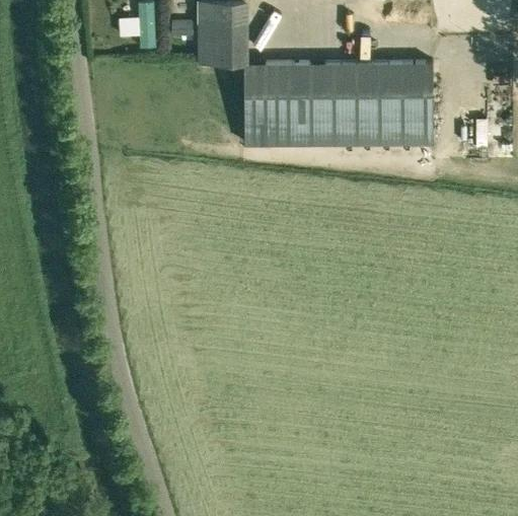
[(248,0),(244,0),(220,0),(197,1),(197,2),(197,65),(242,65),(243,146),(432,145),(435,145),(434,61),(248,63),(248,0)]
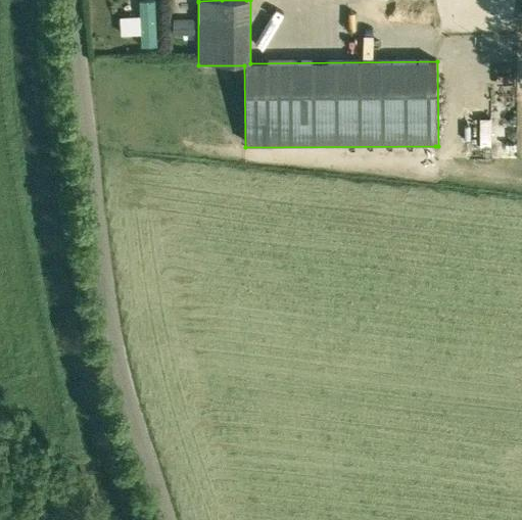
[(155,3),(141,4),(143,49),(157,48),(155,3)]
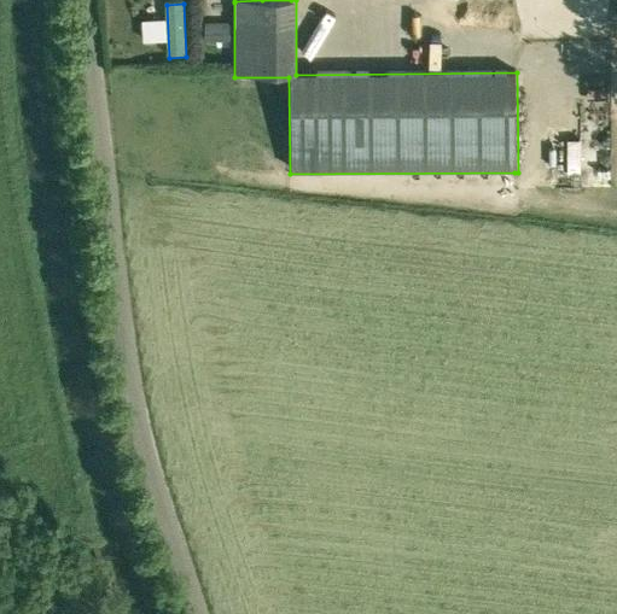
[(164,23),(143,24),(144,45),(166,44),(164,23)]
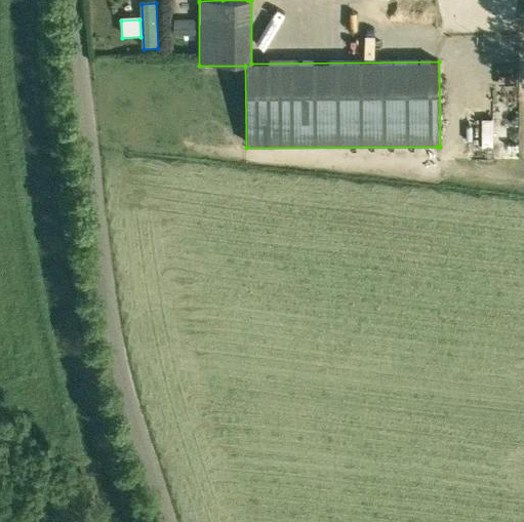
[(176,37),(196,37),(196,23),(176,23),(176,37)]
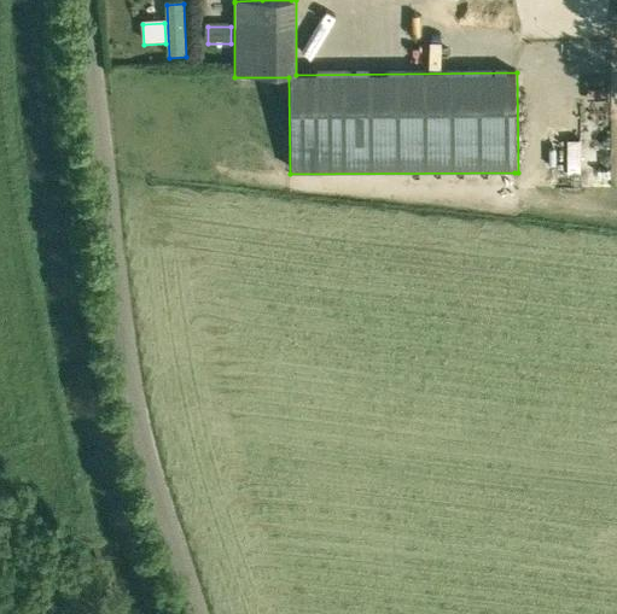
[(557,139),(545,139),(546,158),(558,158),(557,139)]
